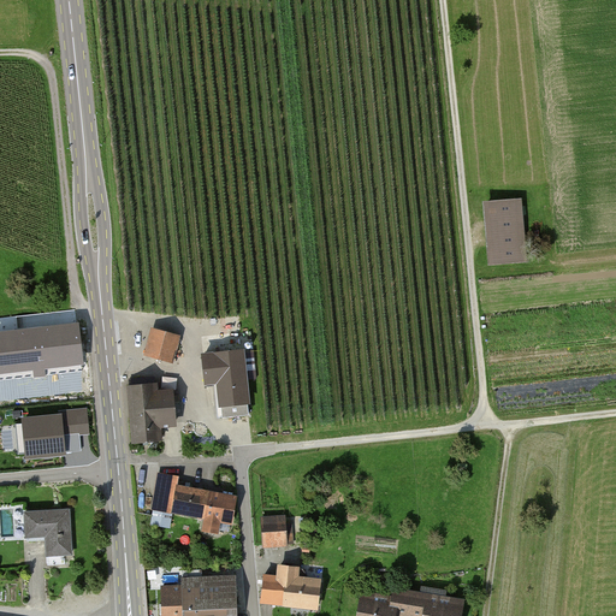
[(521,206),(483,208),(486,267),(525,265),(521,206)]
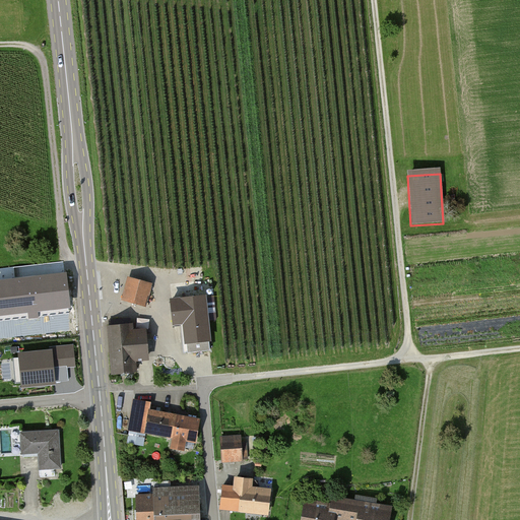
[(67,273),(0,280),(0,315),(70,308),(67,273)]
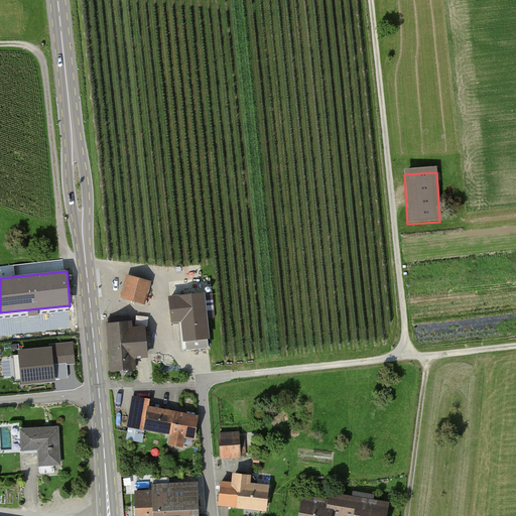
[(145,300),(152,279),(128,272),(121,293),(145,300)]
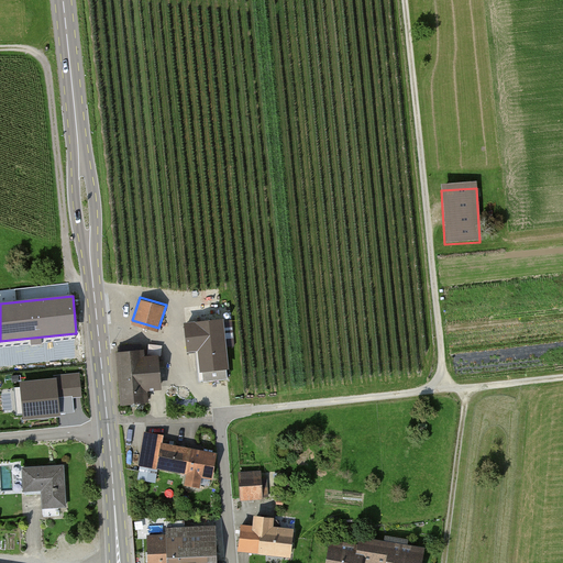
[(223,317),(186,321),(188,348),(196,346),(200,381),(230,377),(223,317)]
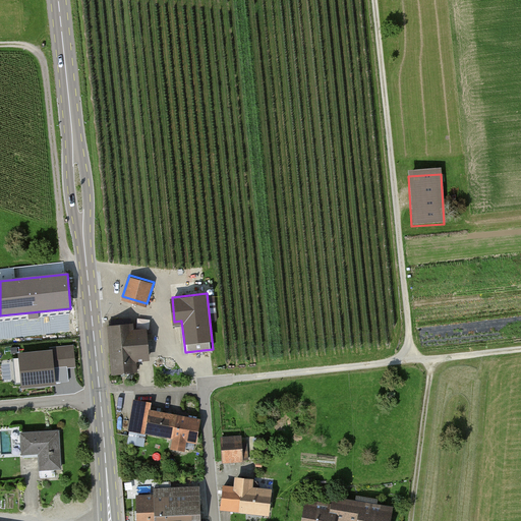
[(107,330),(112,375),(135,373),(134,361),(148,360),(145,334),(131,335),(131,328),(120,329),(109,330),(107,330)]
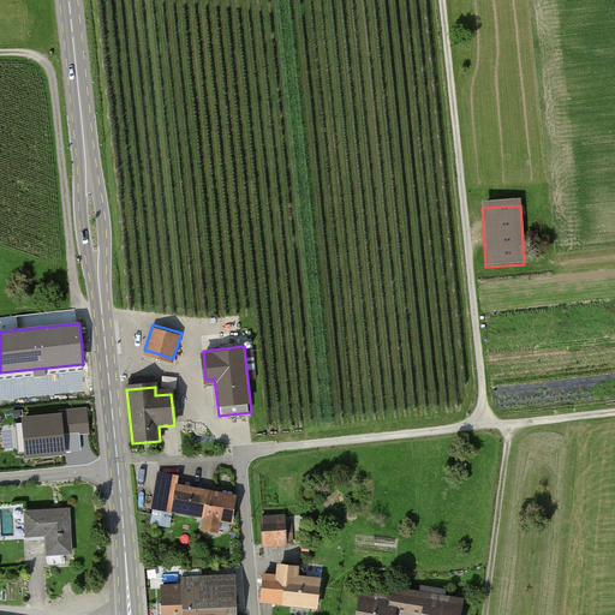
[(88,410),(21,417),(25,458),(82,452),(79,435),(90,434),(88,410)]
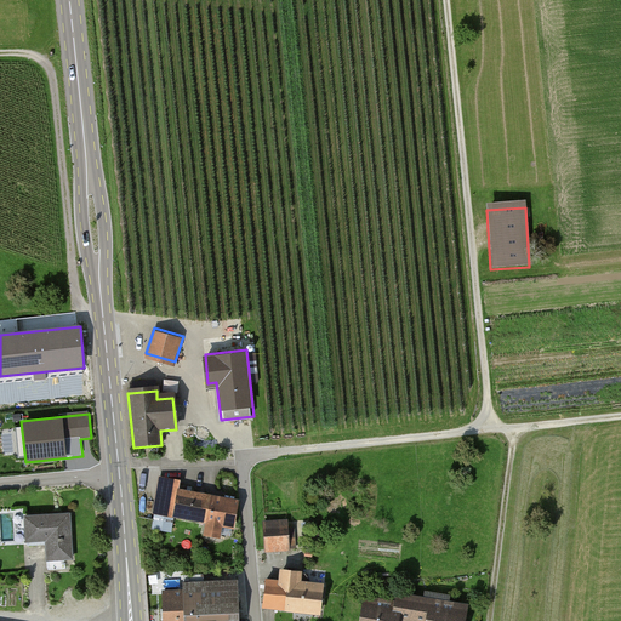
[(155,508),(232,524),(237,499),(177,486),(180,478),(161,474),(155,508)]
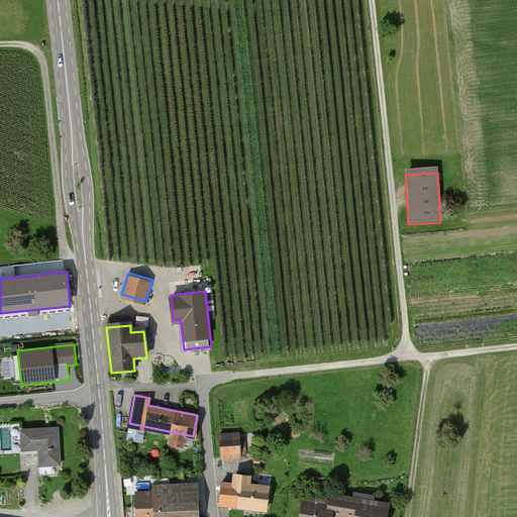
[(40,464),(61,463),(59,425),(20,427),(21,450),(39,449),(40,464)]
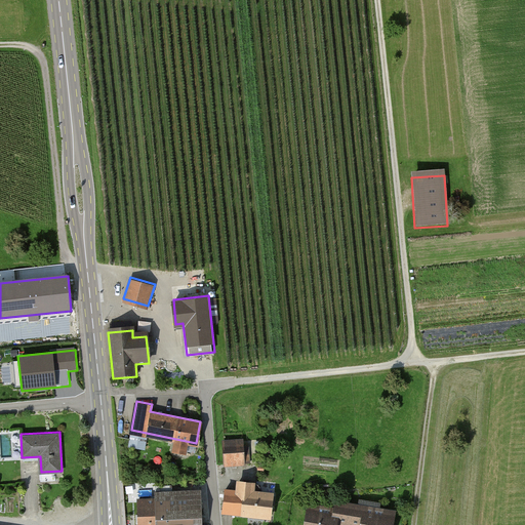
[(226,466),(244,465),(243,443),(225,444),(226,466)]
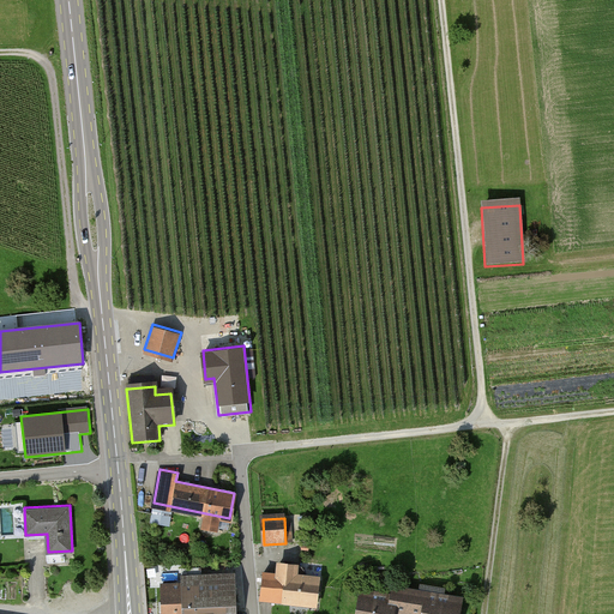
[(260,599),(315,606),(318,583),(293,579),(295,570),(275,567),(274,577),(264,576),(260,599)]
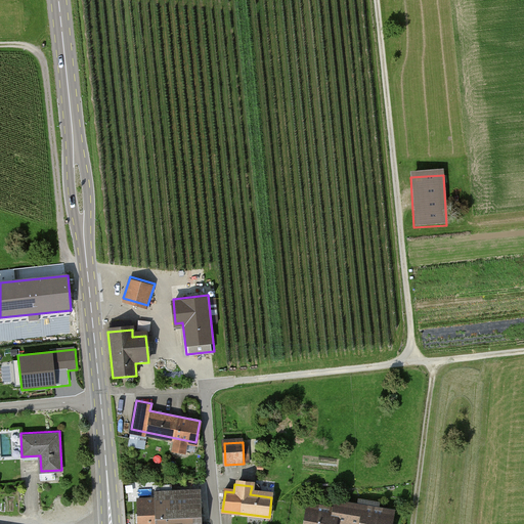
[(201,523),(201,499),(139,501),(139,523),(201,523)]
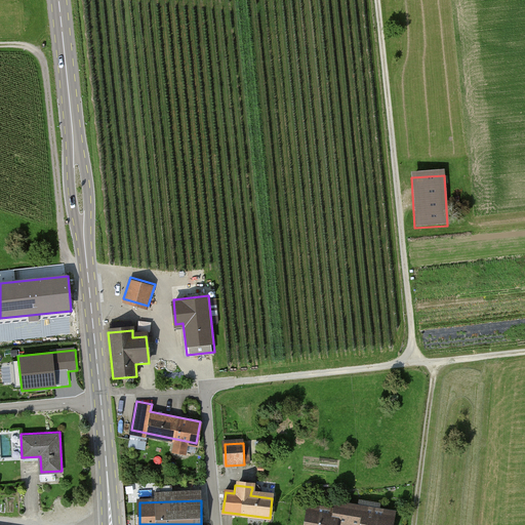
[(393,524),(395,517),(339,507),(338,515),(336,524),(393,524)]
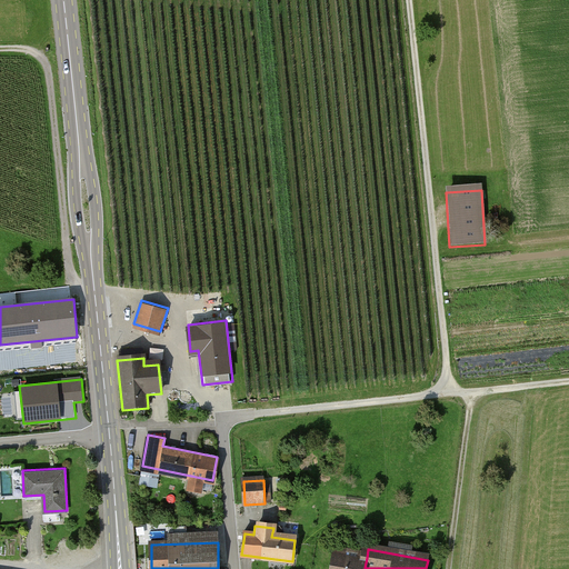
[(365,568),(367,558),(337,552),(333,568),(365,568)]
